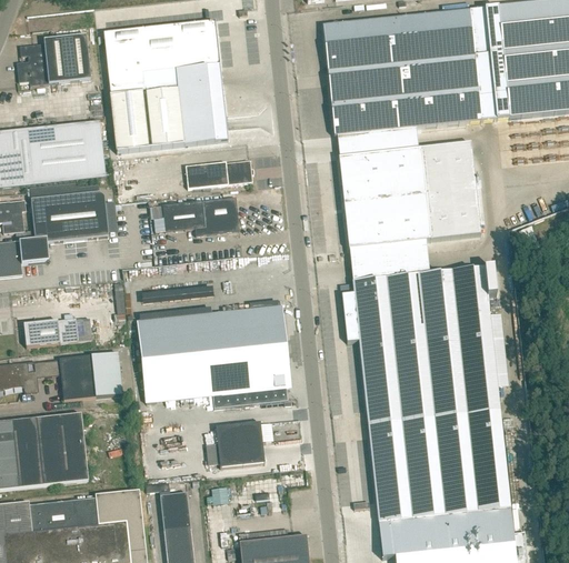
[(496,118),(497,118),(568,110),(568,0),(537,0),(486,6),(483,6),(469,8),(322,22),(327,69),(333,134),(480,119),(496,118)]
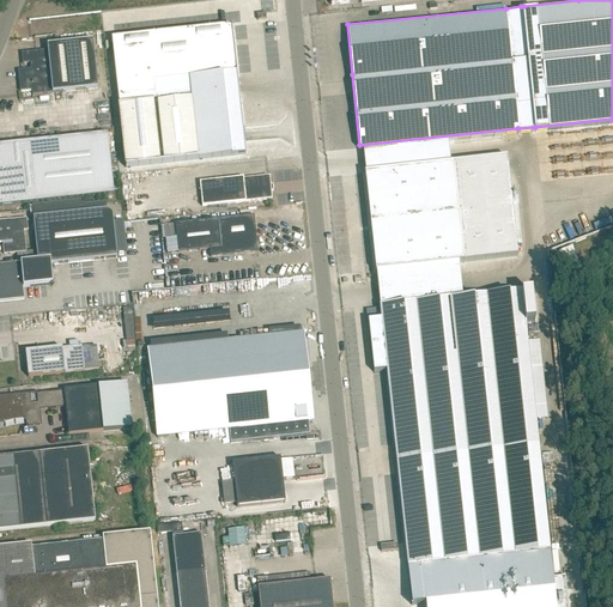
[(246,150),(231,20),(111,34),(126,163),(246,150)]
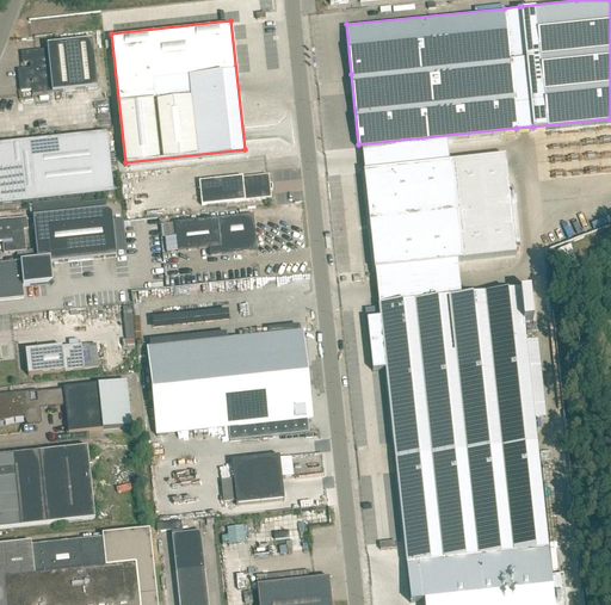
[(34,63),(17,66),(19,86),(31,85),(31,90),(97,82),(92,35),(47,41),(47,44),(20,48),(22,59),(32,57),(34,63)]
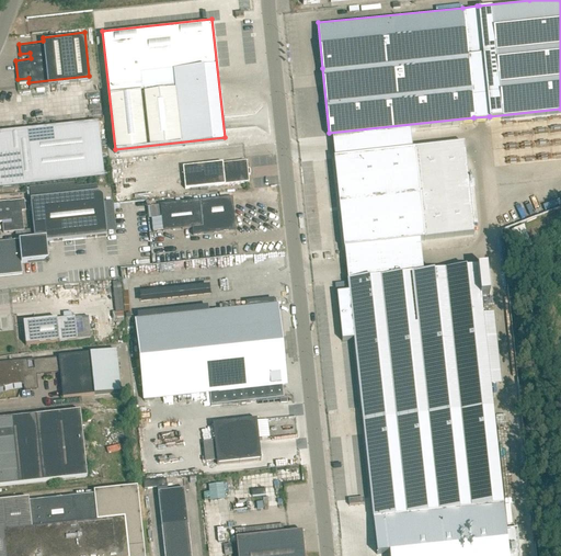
[(98,118),(71,122),(0,128),(0,184),(104,174),(98,118)]
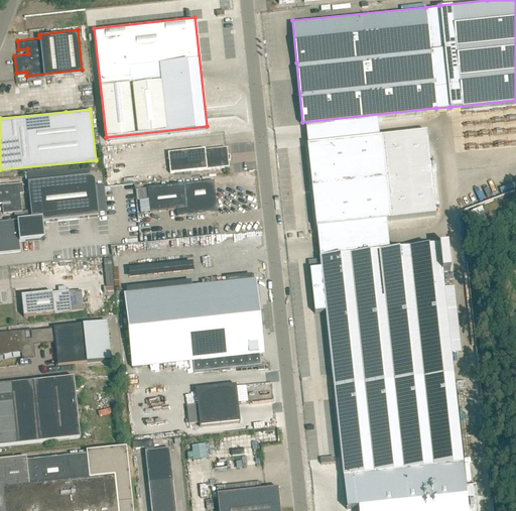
[(380,133),(307,140),(316,224),(388,217),(435,212),(426,128),(380,133)]
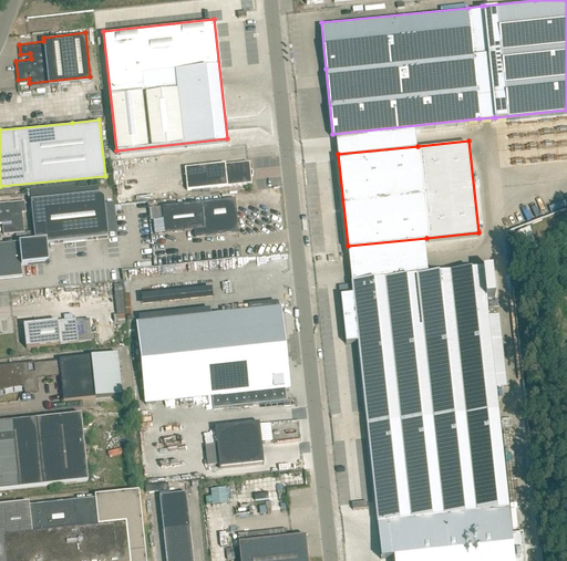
[(249,166),(248,158),(225,160),(225,159),(184,164),(186,186),(251,179),(250,172),(253,172),(253,166),(249,166)]
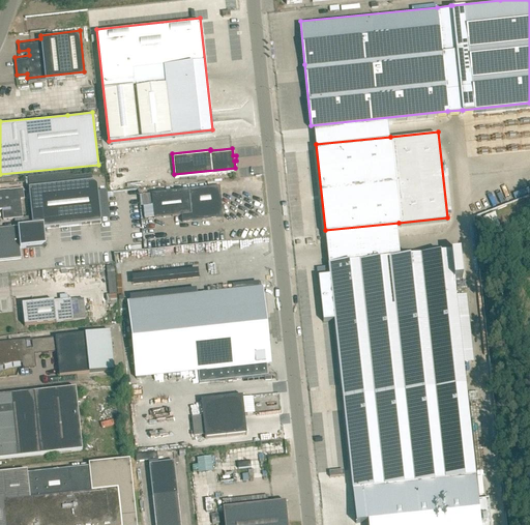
[(33,226),(43,225),(101,219),(97,181),(92,177),(28,184),(32,222),(33,226)]
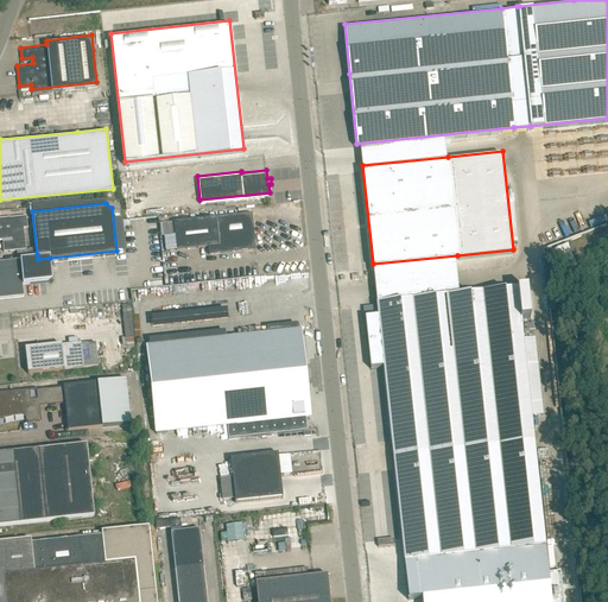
[(175,230),(175,232),(176,246),(208,242),(209,249),(220,248),(255,245),(252,209),(240,210),(173,217),(175,230)]
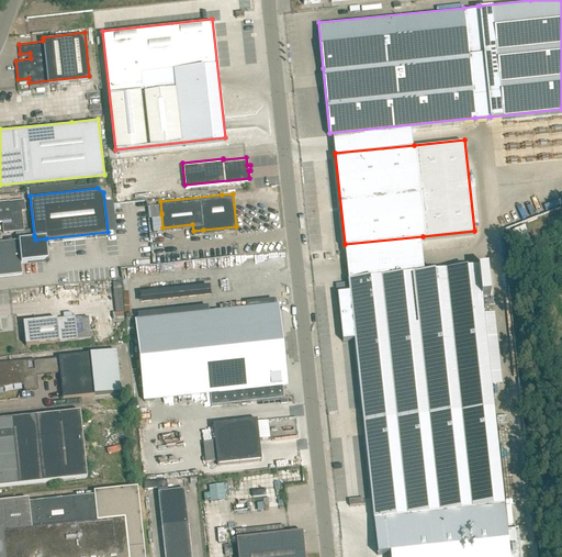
[(10,198),(0,198),(0,218),(11,218),(11,219),(2,220),(3,229),(15,227),(23,226),(21,208),(25,207),(24,196),(10,198)]
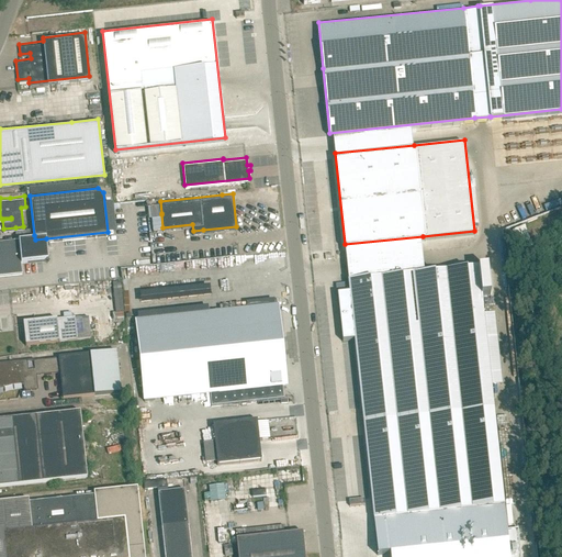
[(149,214),(161,213),(160,201),(148,202),(149,214)]
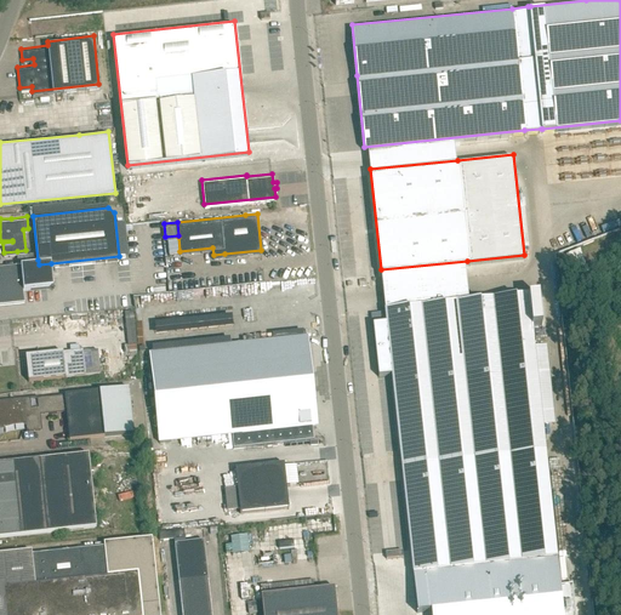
[(171,252),(180,251),(178,237),(170,238),(171,252)]
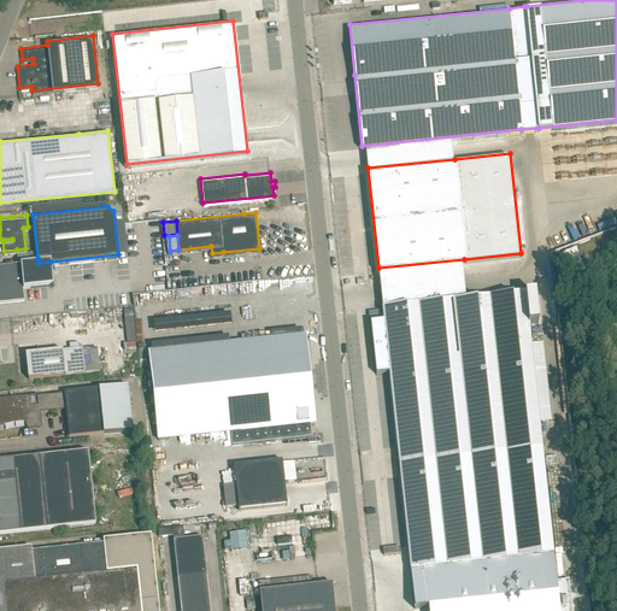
[(581,242),(566,247),(573,268),(588,263),(581,242)]
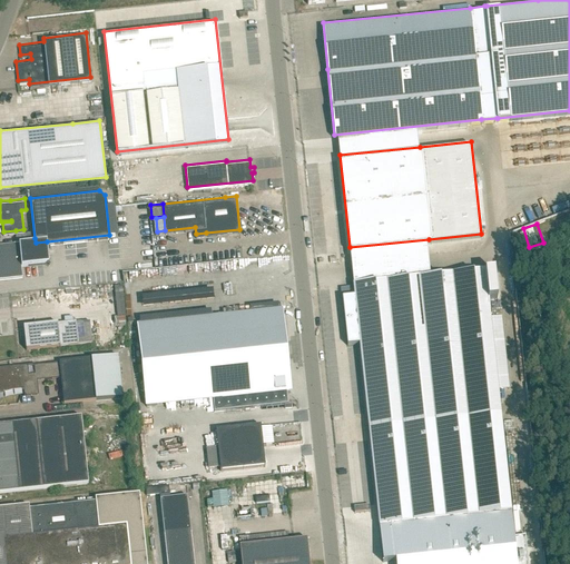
[(48,255),(47,241),(36,243),(35,238),(19,239),(0,240),(0,275),(22,274),(21,263),(45,259),(48,255)]
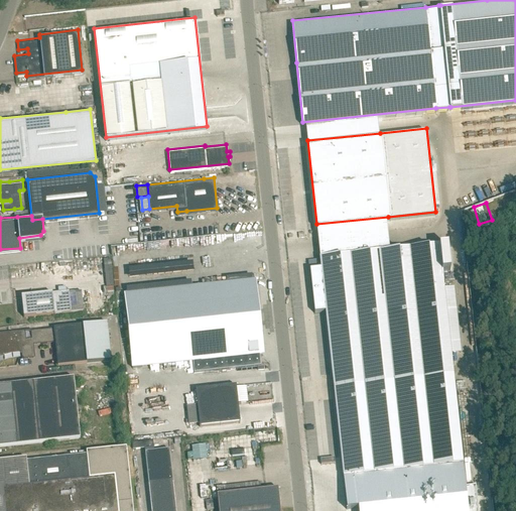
[(320,264),(309,265),(314,309),(326,308),(334,384),(343,472),(347,505),(359,504),(359,510),(478,510),(476,481),(465,482),(463,460),(454,371),(439,240),(319,253),(320,264)]
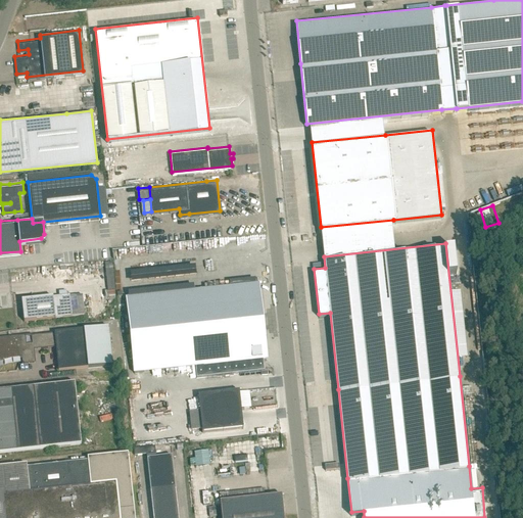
[(117,256),(108,257),(110,285),(120,285),(117,256)]
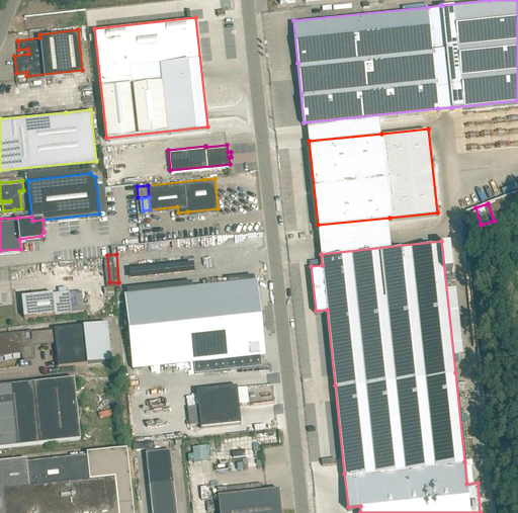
[(261,363),(260,351),(264,351),(256,276),(211,281),(124,291),(133,365),(193,358),(194,370),(261,363)]
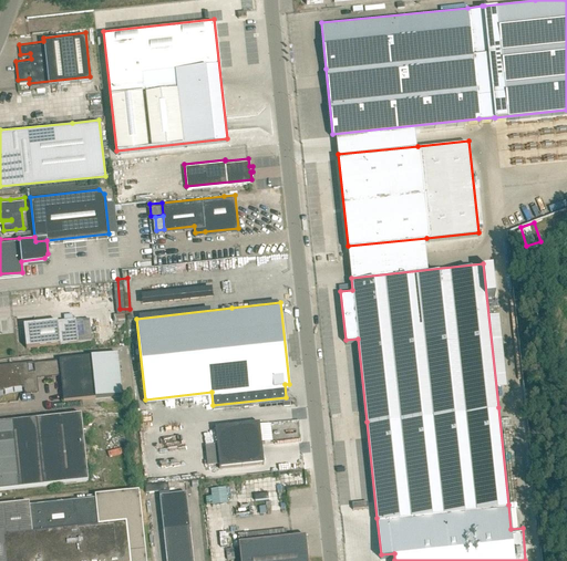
[(23,321),(26,343),(78,338),(75,315),(23,321)]
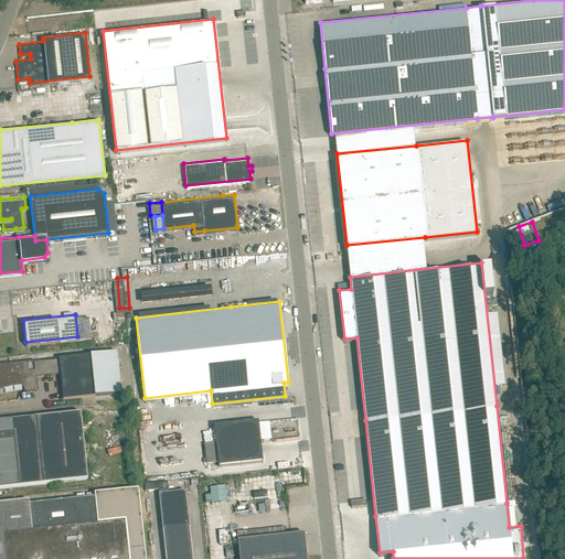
[(60,367),(63,396),(123,389),(118,348),(59,354),(59,355),(34,357),(34,359),(27,359),(27,357),(0,359),(0,382),(23,380),(24,388),(38,386),(35,369),(44,368),(45,372),(52,371),(51,368),(60,367)]
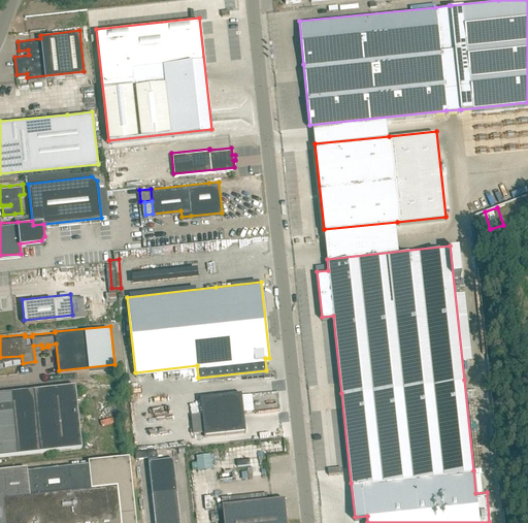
[(0,453),(81,445),(75,383),(0,390),(0,453)]
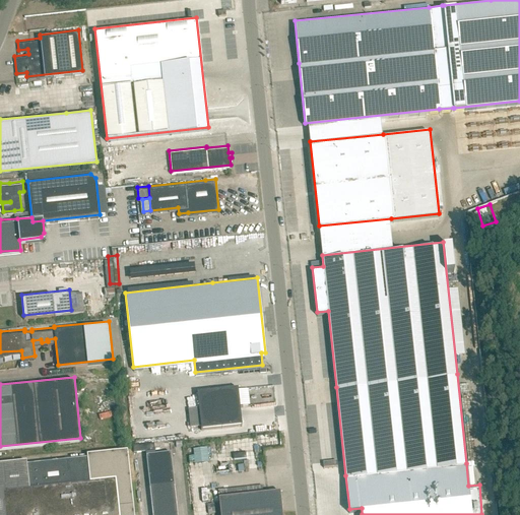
[(201,426),(242,422),(238,384),(197,389),(198,404),(188,405),(190,424),(200,423),(201,426)]
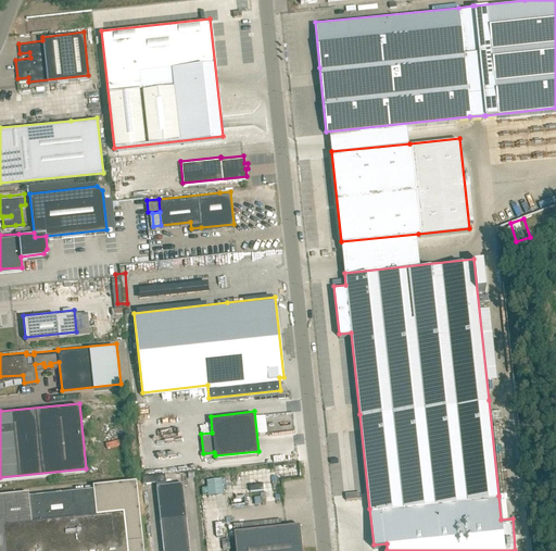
[(222,475),(207,476),(210,491),(224,489),(222,475)]
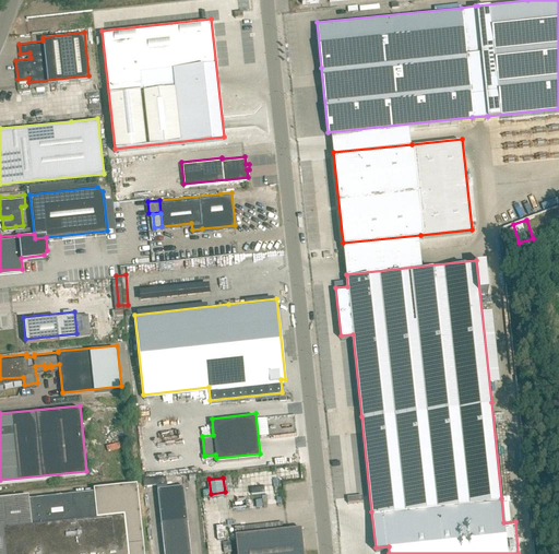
[(144,553),(137,480),(93,485),(94,488),(28,495),(28,492),(0,494),(0,553),(144,553)]
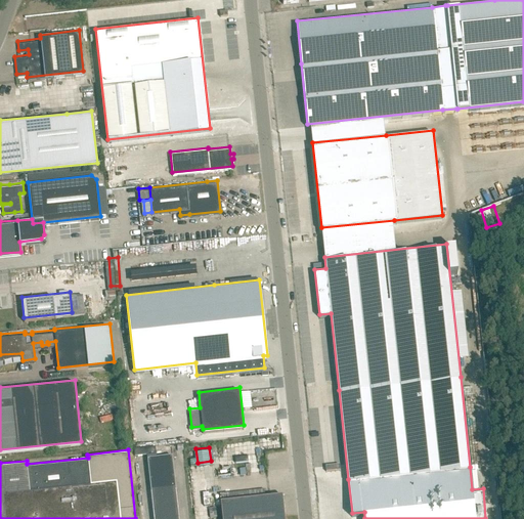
[(154,518),(178,518),(171,451),(146,455),(154,518)]
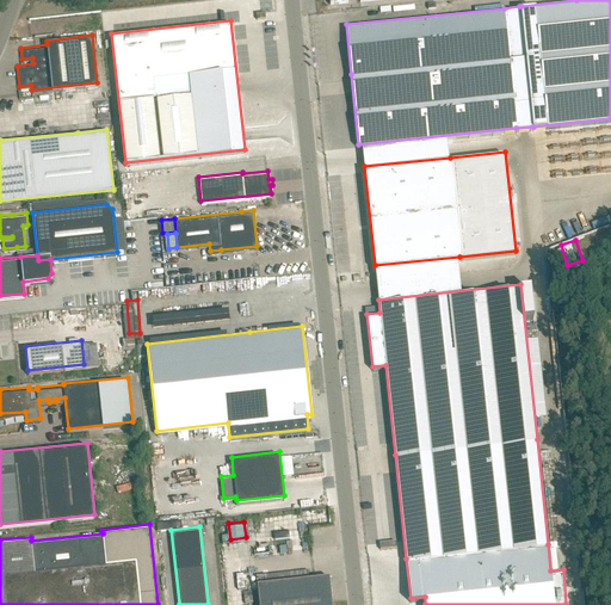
[(332,604),(328,573),(312,575),(292,576),(295,604),(332,604)]
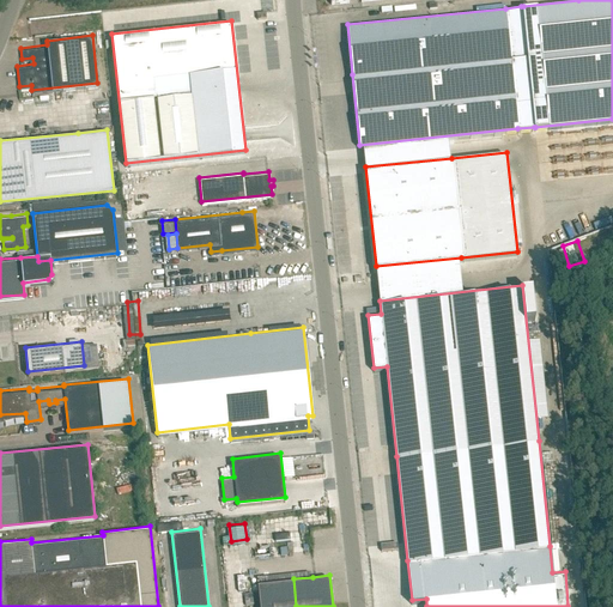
[(258,582),(260,606),(296,606),(293,578),(258,582)]
